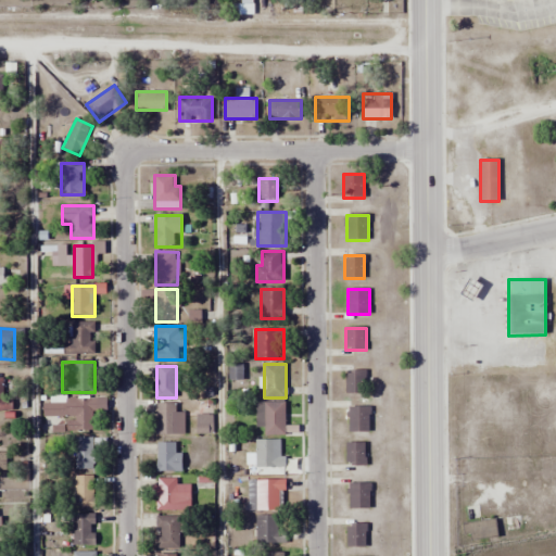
[(345,394),(366,394),(366,370),(345,370),(345,394)]
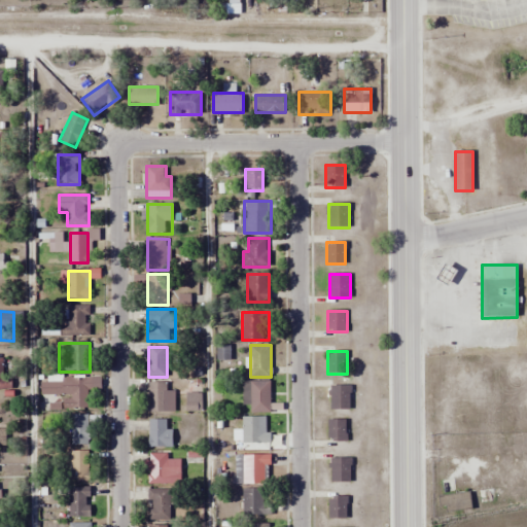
[(0,389),(8,389),(8,358),(0,358),(0,389)]
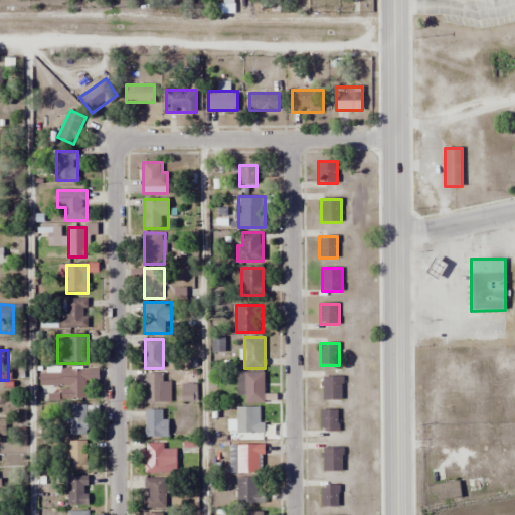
[(61,398),(88,399),(89,369),(39,368),(39,385),(61,386),(61,398)]
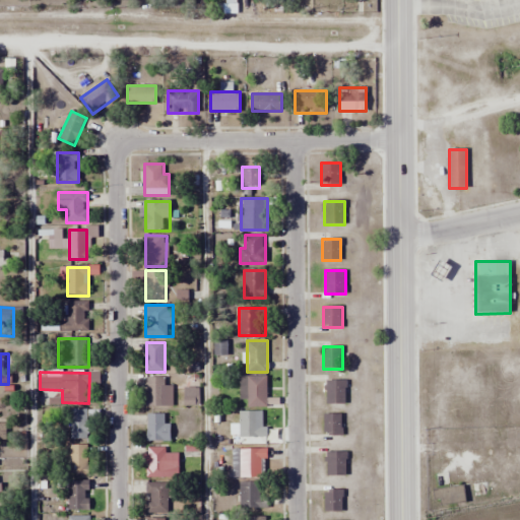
[(239,399),(248,399),(248,407),(267,407),(267,376),(239,376),(239,399)]
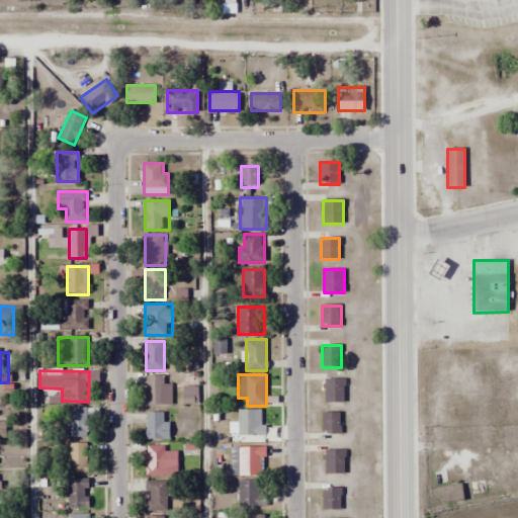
[(164,375),(146,375),(146,406),(164,406),(164,375)]
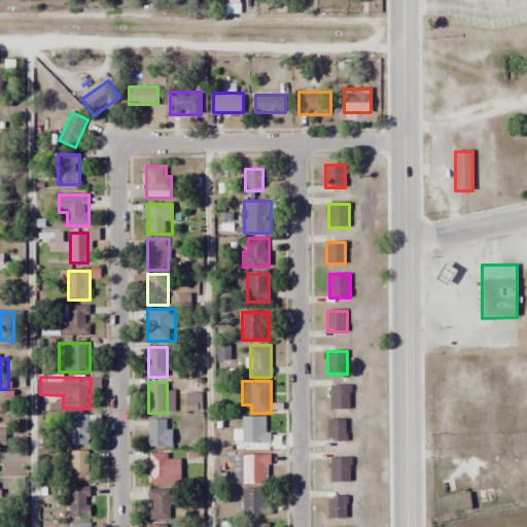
[(330,410),(350,410),(350,385),(330,385),(330,410)]
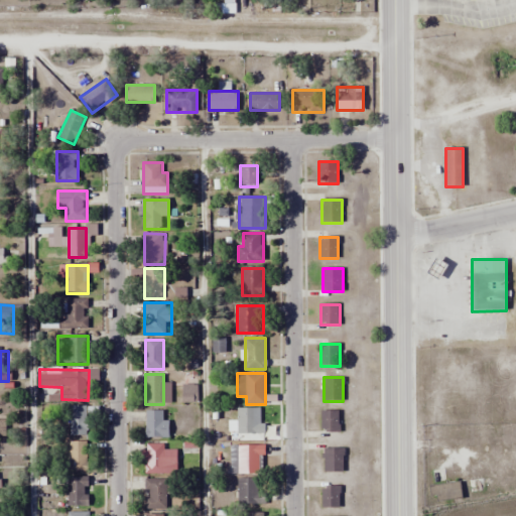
[(70,436),(88,436),(88,405),(70,405),(70,436)]
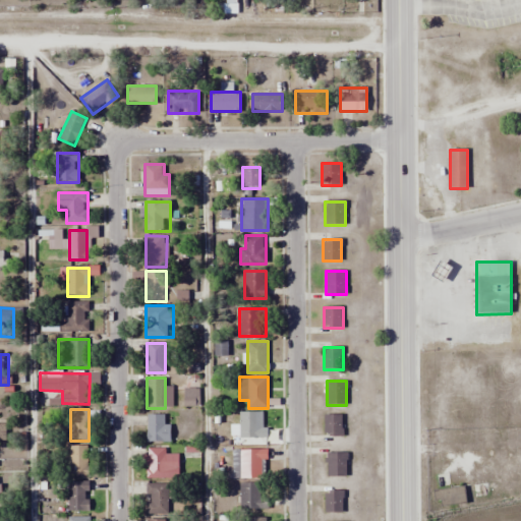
[(266,412),(239,412),(239,438),(266,438),(266,412)]
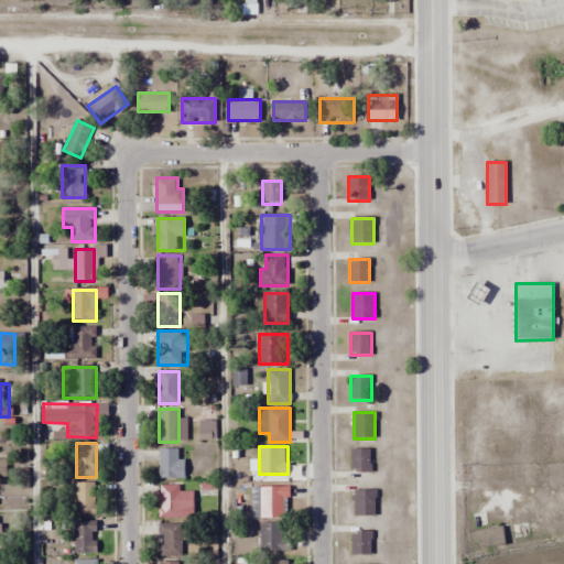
[(159,478),(184,478),(184,458),(179,458),(179,448),(159,448),(159,478)]
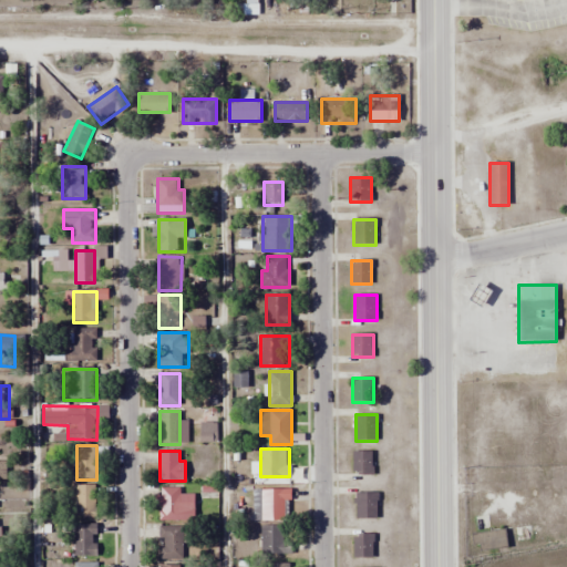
[(352,451),(352,475),(373,475),(373,451),(352,451)]
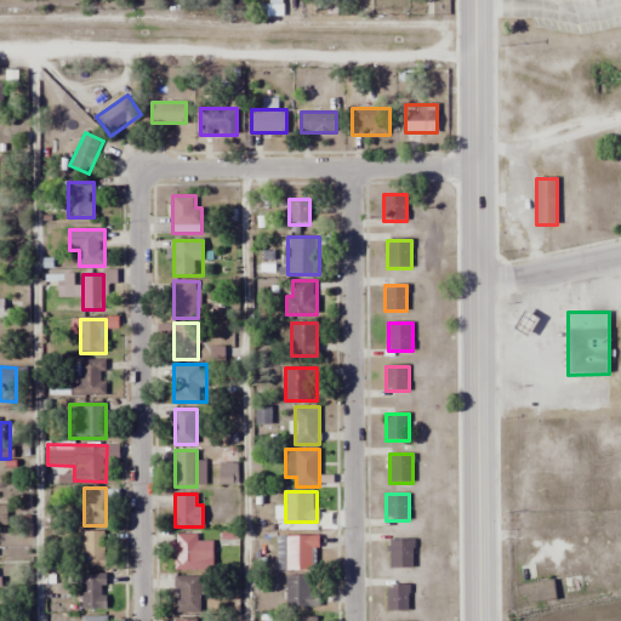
[(83,567),(104,567),(104,531),(83,531),(83,567)]
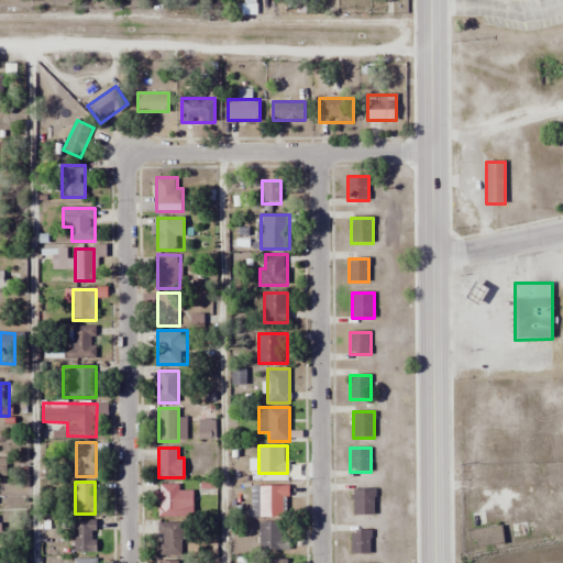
[(158,517),(192,517),(192,489),(180,489),(180,485),(158,485),(158,517)]
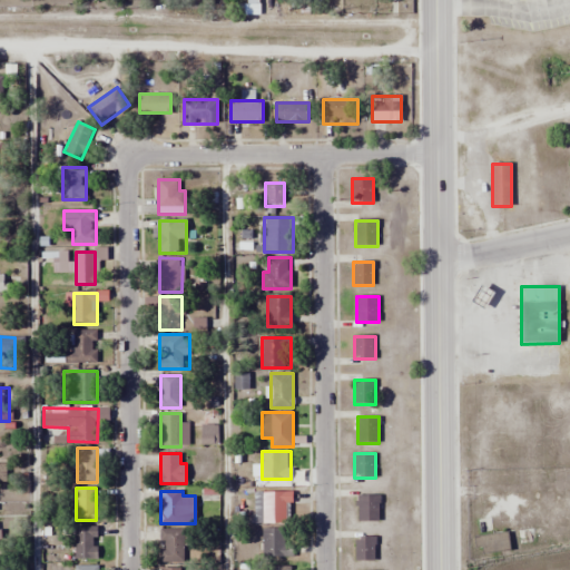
[(293,502),(293,491),(263,491),(263,522),(284,522),(284,502),(293,502)]
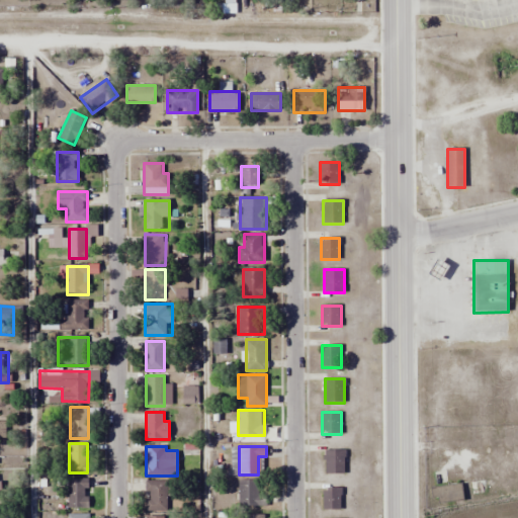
[(325,475),(345,475),(345,450),(325,450),(325,475)]
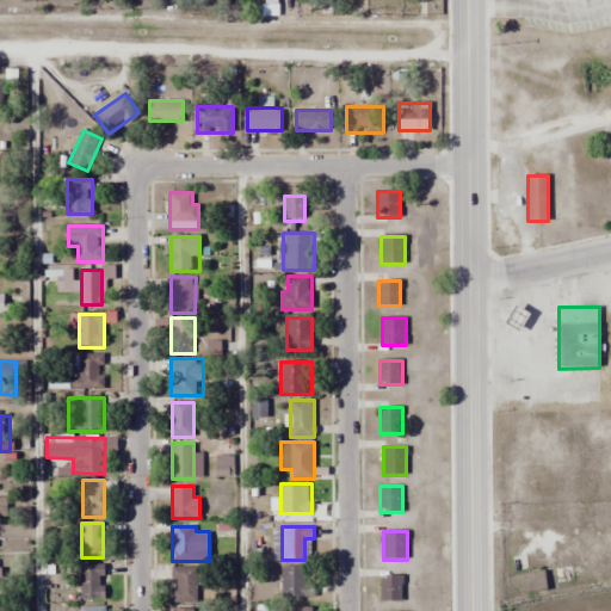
[(105,565),(80,565),(80,599),(105,599),(105,565)]
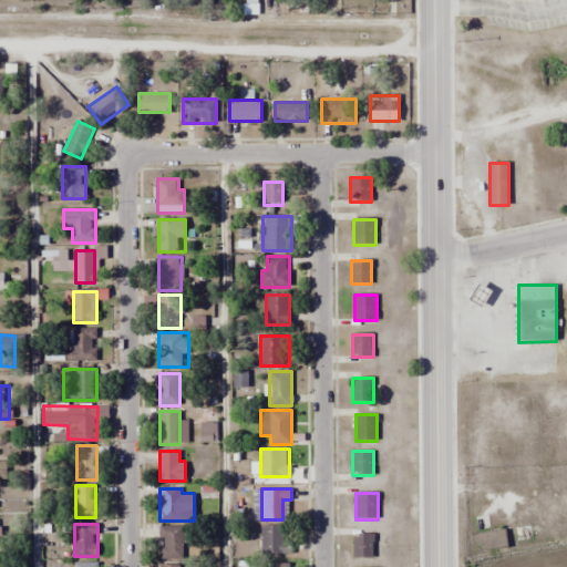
[(291,555),(291,539),(282,539),(282,525),(261,525),(261,555),(291,555)]
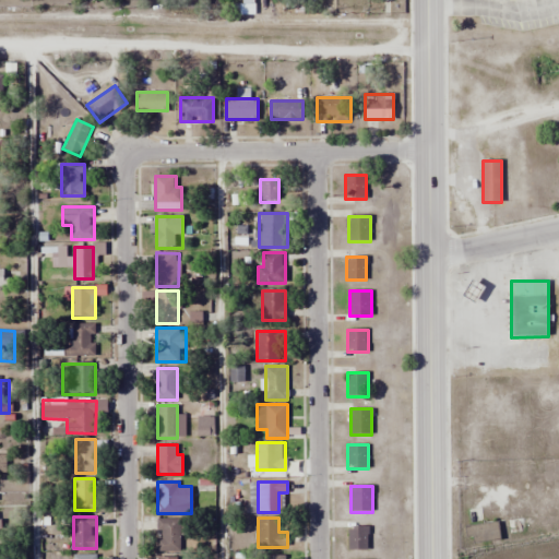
[(180,520),(156,520),(156,552),(180,552),(180,520)]
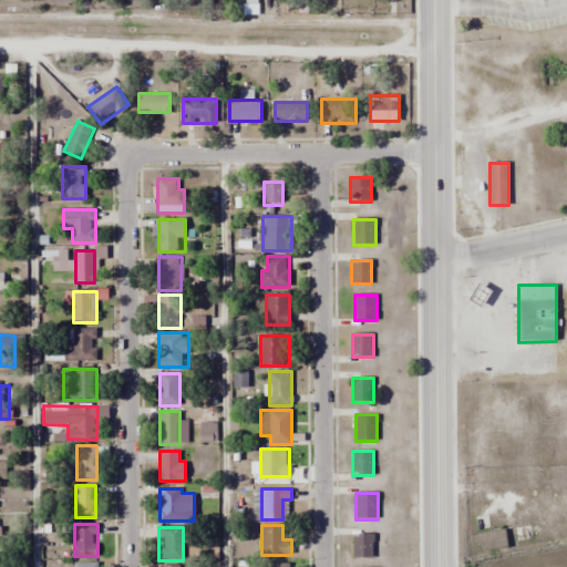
[(373,558),(373,534),(353,534),(353,557),(373,558)]
